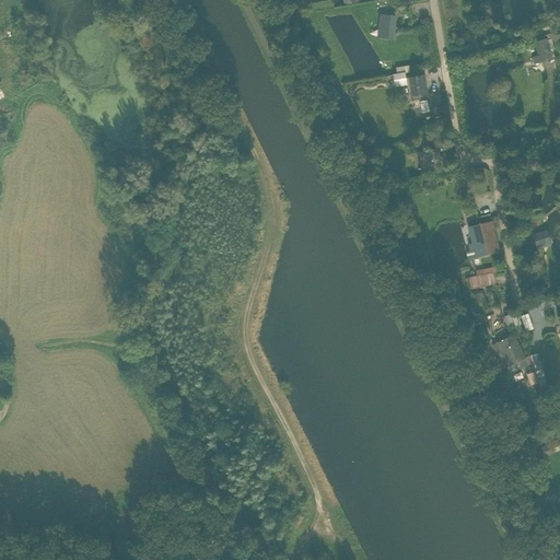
[(376,38),(394,41),(395,26),(393,26),(394,15),(380,14),(376,38)]
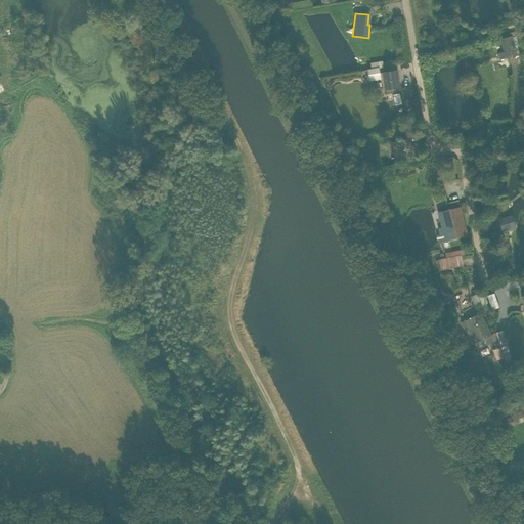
[(500,59),(516,54),(514,47),(518,46),(516,38),(519,37),(517,31),(500,36),(501,40),(500,40),(504,52),(498,54),(500,59)]
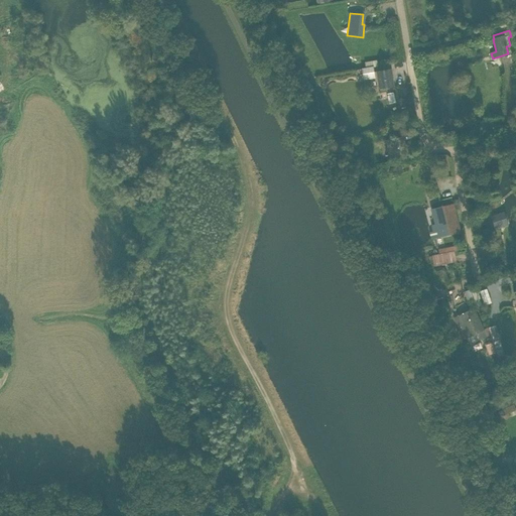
[(364,80),(375,79),(373,68),(362,70),(364,80)]
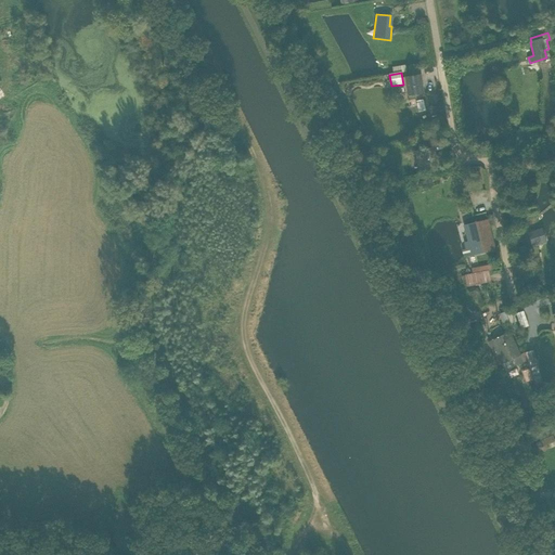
[(416,94),(424,93),(421,75),(404,77),(408,97),(409,97),(409,100),(416,99),(416,94)]
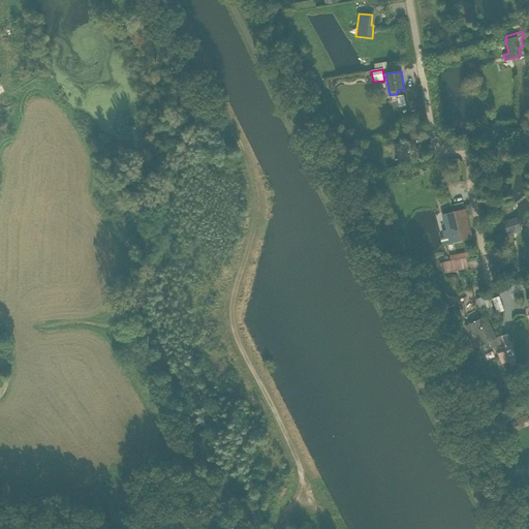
[(399,107),(405,105),(403,95),(397,96),(399,107)]
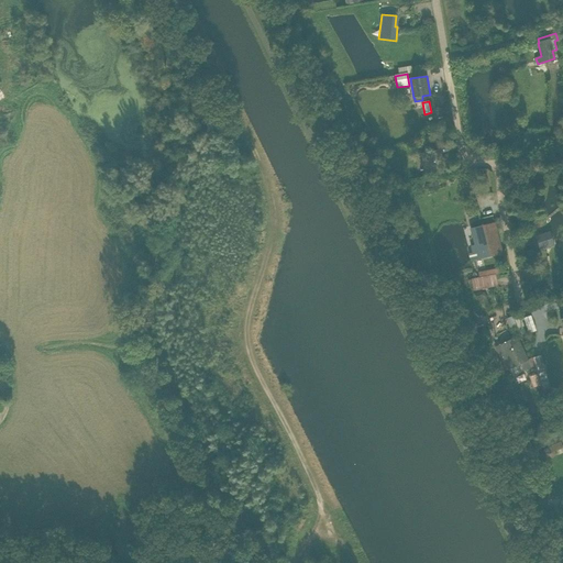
[(523,151),(538,150),(536,131),(522,132),(523,151)]
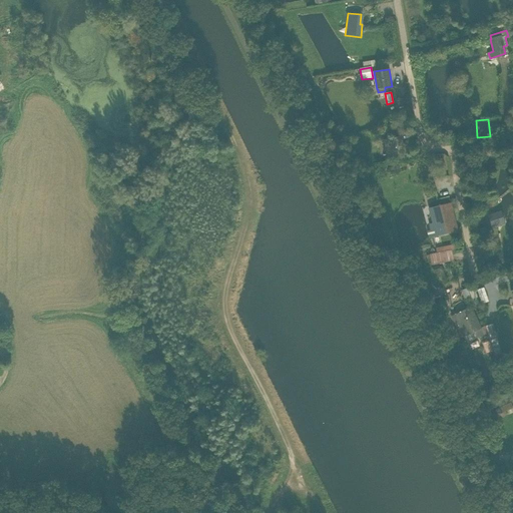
[(426,179),(438,174),(433,162),(420,167),(426,179)]
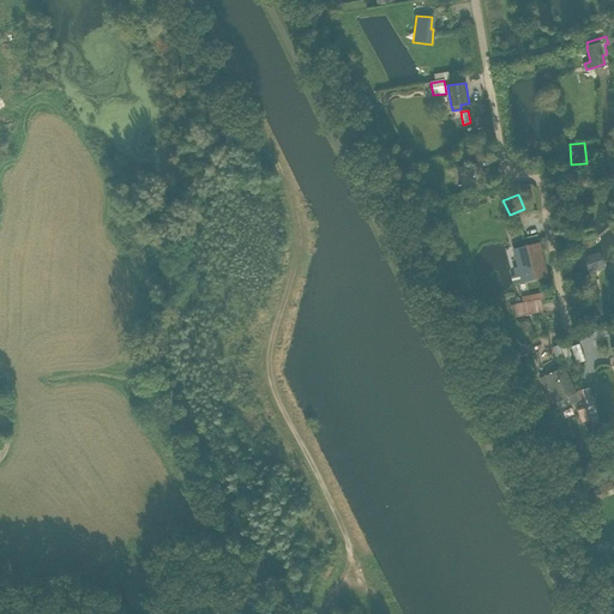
[(512,286),(547,276),(539,244),(527,246),(527,245),(524,246),(525,247),(521,248),(513,250),(518,268),(512,269),(513,276),(511,277),(512,286)]
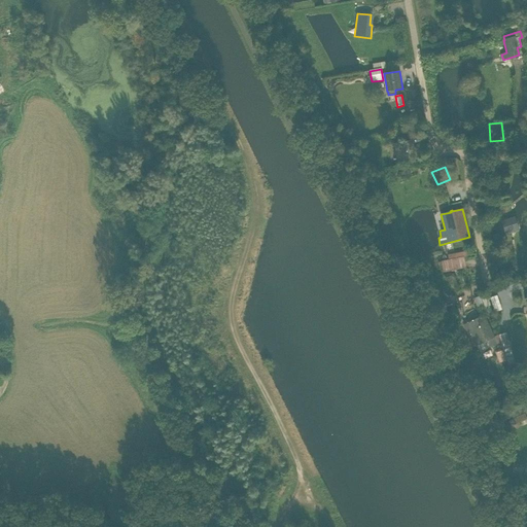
[(498,237),(513,232),(508,219),(493,223),(498,237)]
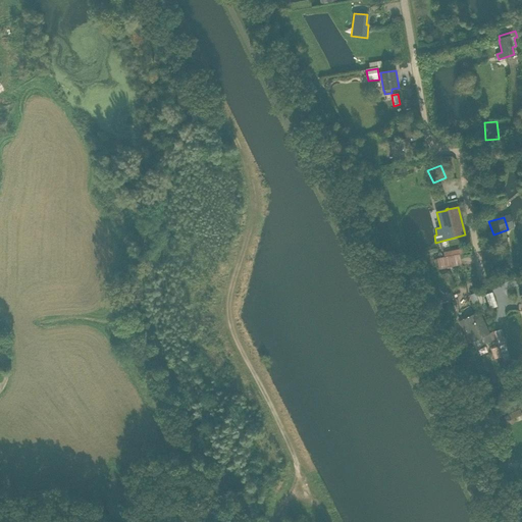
[(445,257),(467,252),(466,248),(444,253),(445,257)]
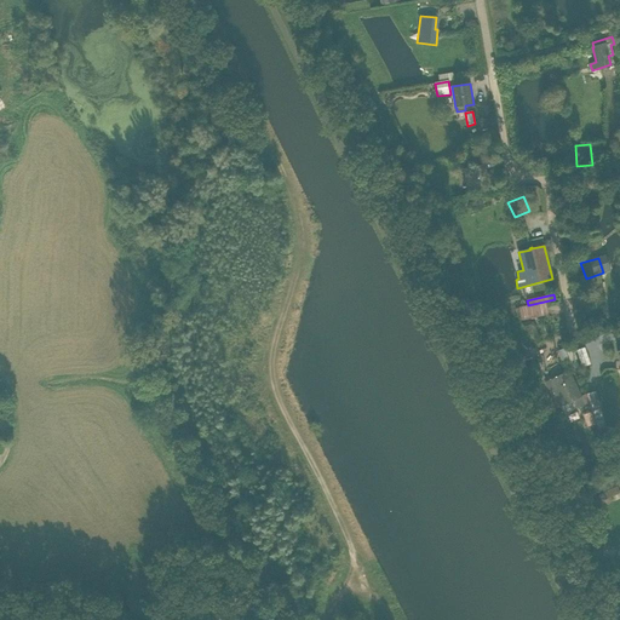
[(545,303),(515,309),(517,319),(521,317),(522,320),(547,315),(545,303)]
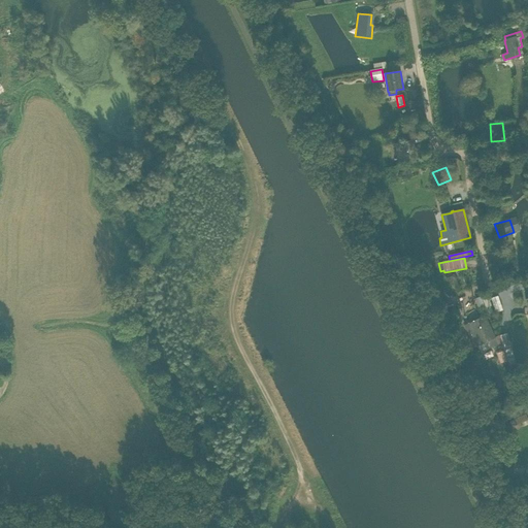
[(514,278),(525,274),(523,267),(510,271),(514,278)]
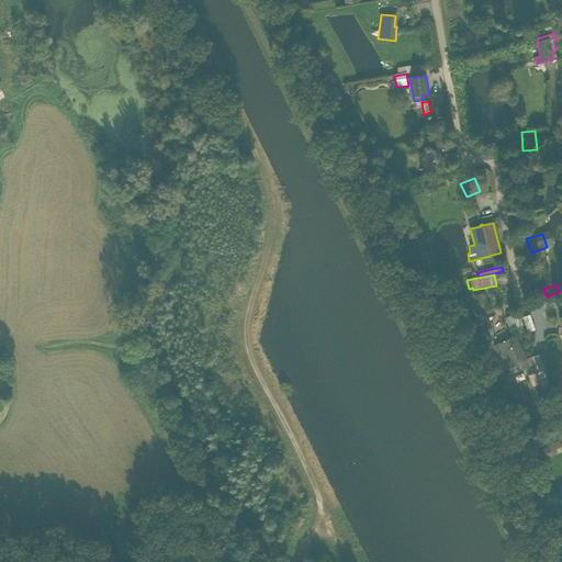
[(483,316),(491,313),(484,292),(476,295),(483,316)]
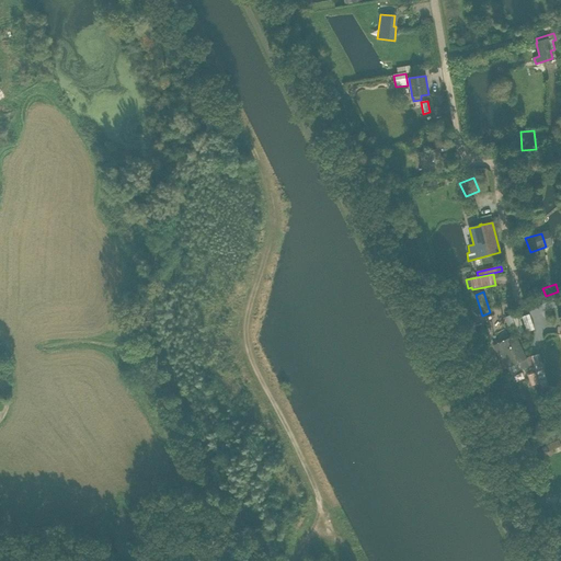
[(510,329),(521,324),(516,312),(504,317),(510,329)]
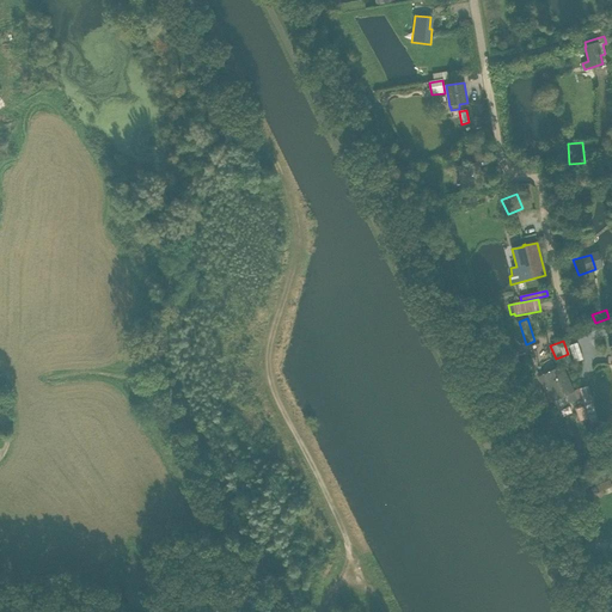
[(557,409),(582,397),(585,407),(575,409),(580,421),(588,418),(589,427),(599,424),(588,386),(574,391),(563,366),(539,378),(551,403),(554,402),(557,409)]
